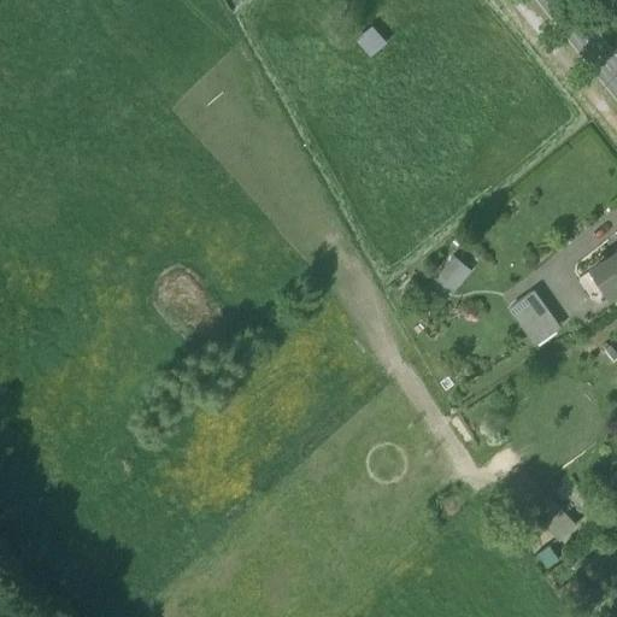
[(371,24),(354,40),(369,57),(386,41),(371,24)]
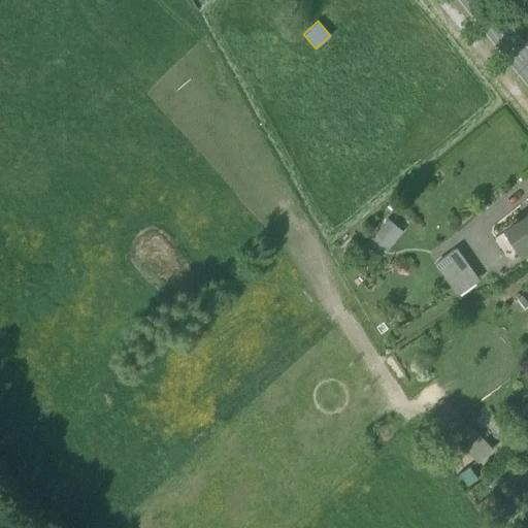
[(521,251),(527,245),(527,216),(506,230),(521,251)]
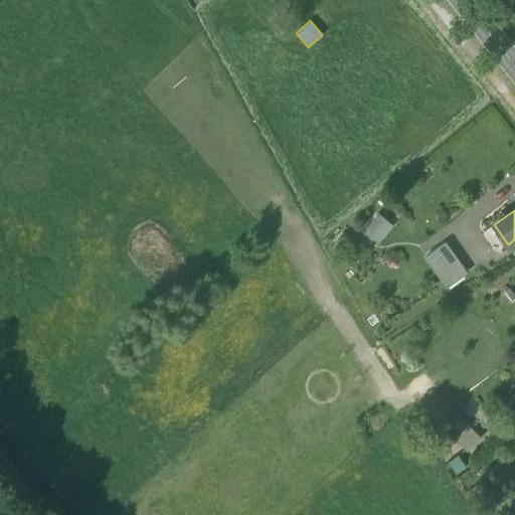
[(379,213),(362,231),(376,244),(393,226),(379,213)]
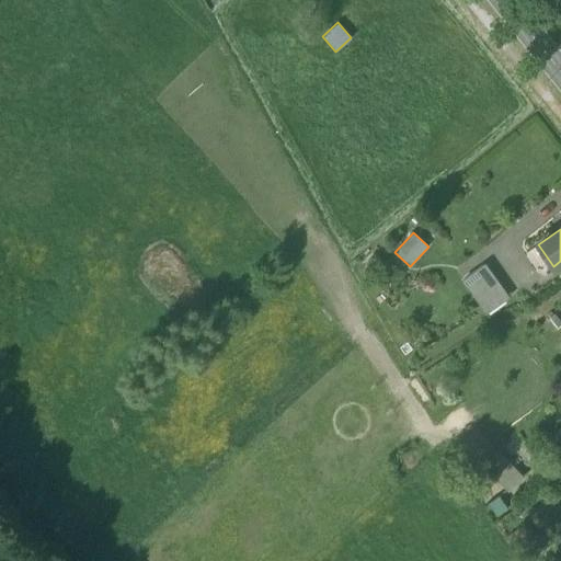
[(464,279),(487,311),(508,296),(485,264),(464,279)]
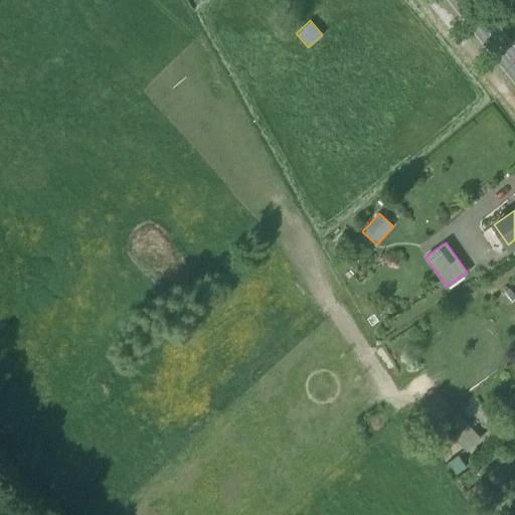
[(481,438),(456,411),(442,426),(467,452),(481,438)]
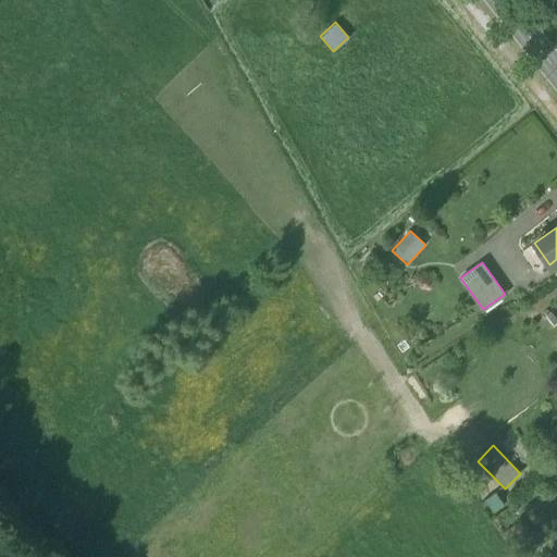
[(505,506),(496,492),(484,499),(493,512),(505,506)]
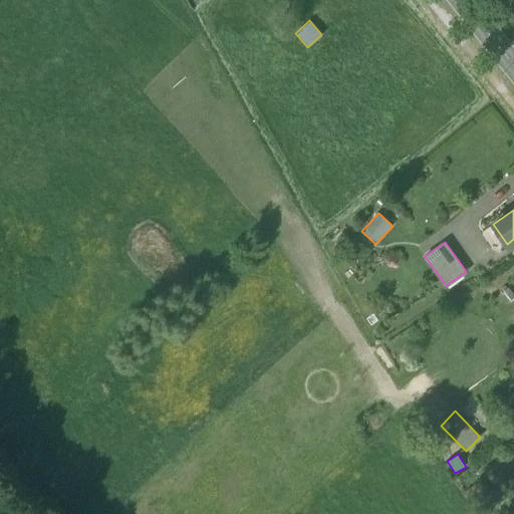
All buildings are outlined.
